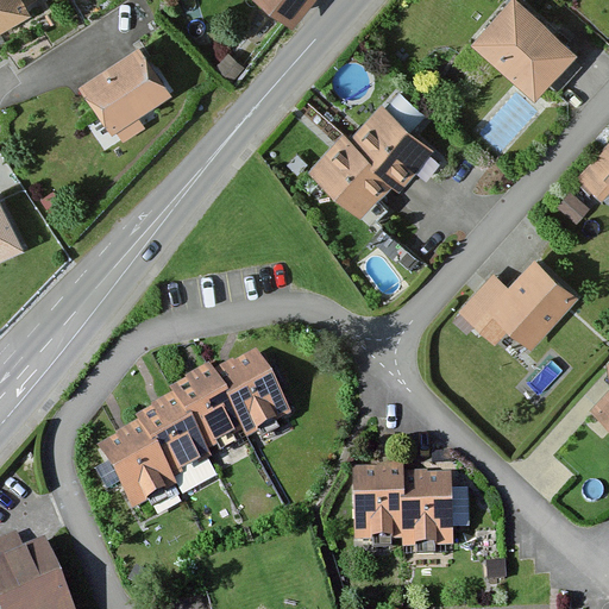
[(35,1),(33,0),(0,0),(0,31),(31,16),(25,6),(35,1)]
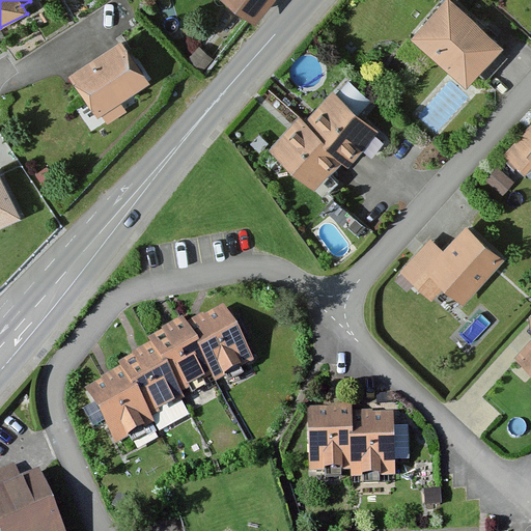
[(221,0),(255,27),(276,0),(221,0)]
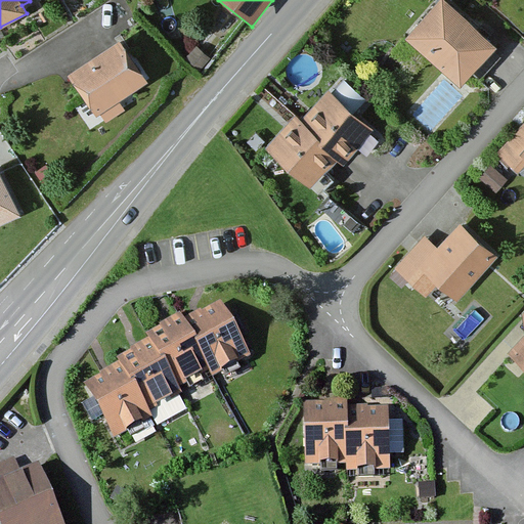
[(497,47),(443,0),(439,0),(405,40),(462,88),(497,47)]
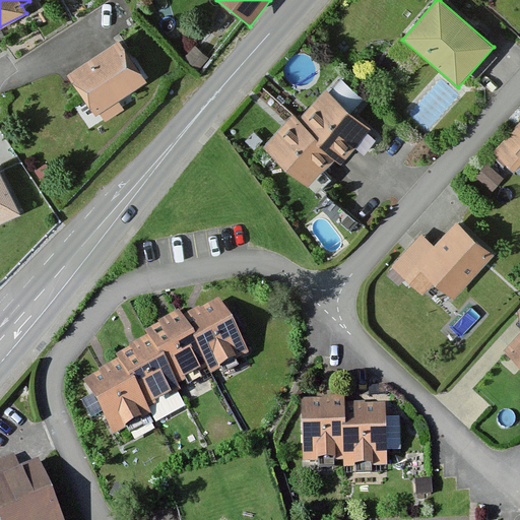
[(146,82),(118,39),(66,73),(95,118),(100,116),(105,123),(122,112),(116,103),(146,82)]
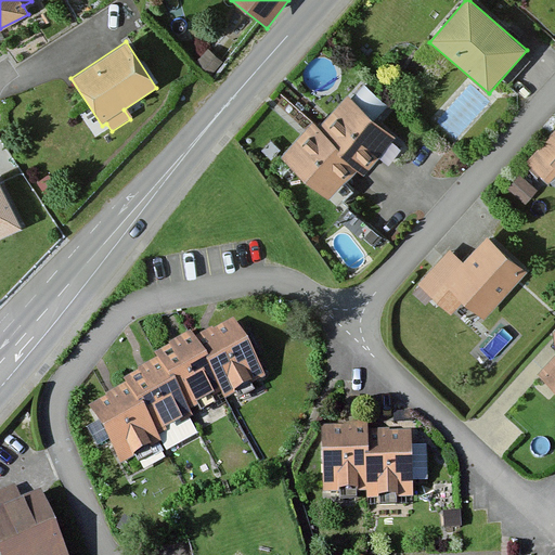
[(351,102),(347,98),(319,129),(311,123),(280,158),(328,201),(358,167),(364,172),(396,138),(376,120),(387,107),(364,87),(351,102)]
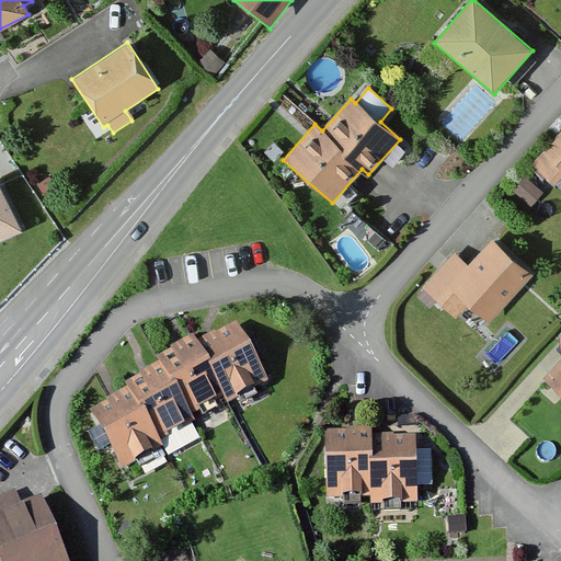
[(560,133),(530,167),(553,187),(560,179),(560,133)]
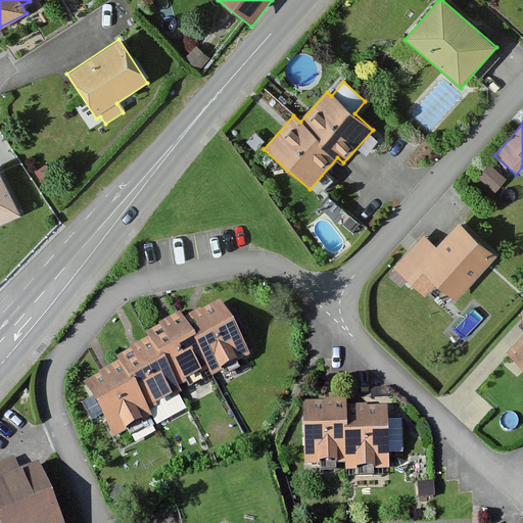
[(0,228),(22,218),(0,170),(0,228)]
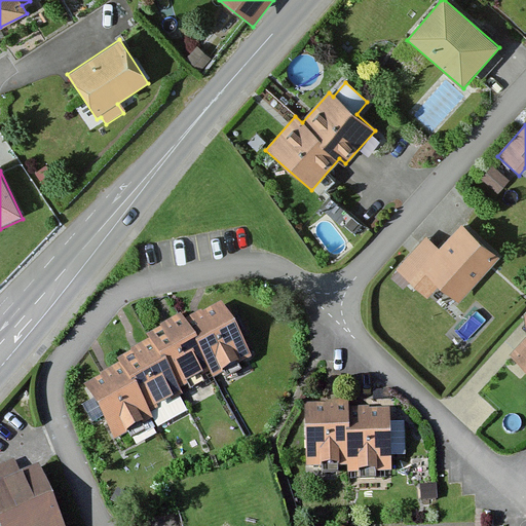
[(501,261),(461,226),(439,252),(424,239),(395,273),(426,301),(438,289),(459,307),(501,261)]
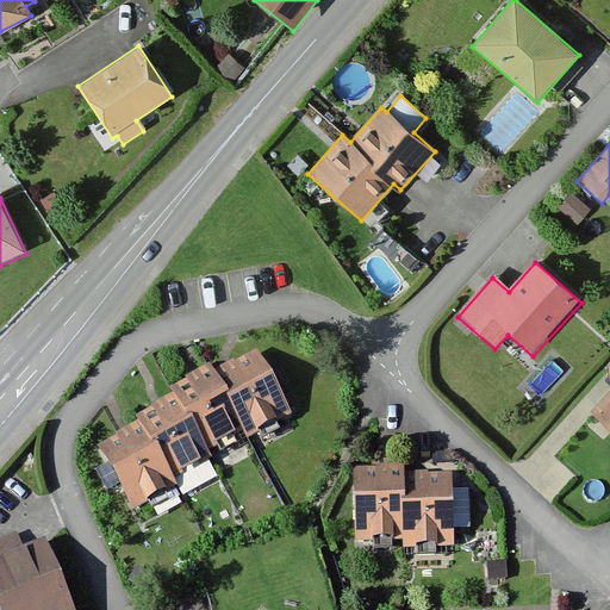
[(293,422),(257,359),(236,371),(234,367),(213,379),(210,373),(185,386),(185,387),(168,396),(170,400),(150,411),(153,415),(134,425),(136,429),(114,441),(116,443),(97,454),(132,518),(179,493),(174,485),(212,465),(209,458),(243,439),(248,447),(293,422)]
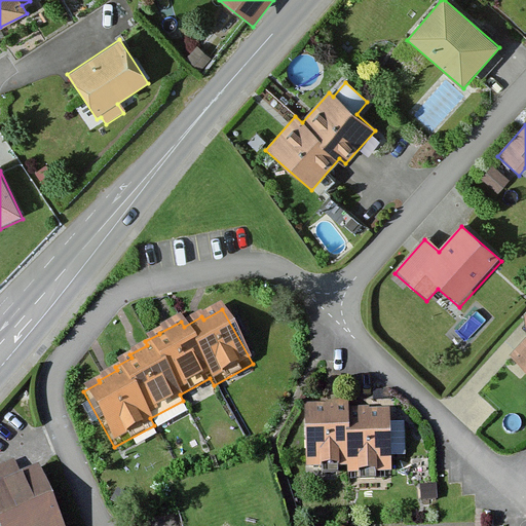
[(525,314),(524,318),(525,336),(509,355),(525,370),(525,314)]
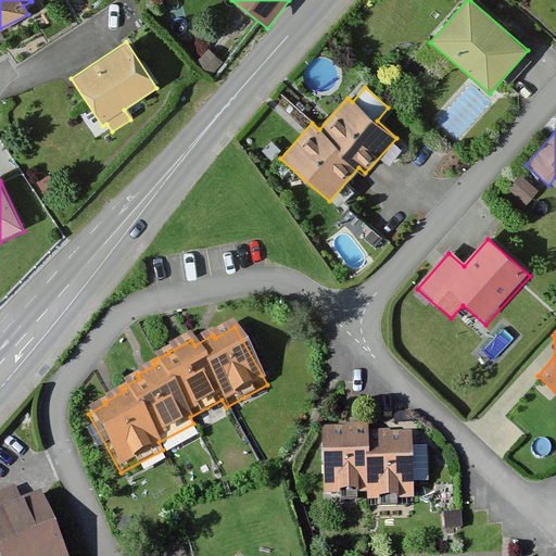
[(414,506),(411,441),(389,441),(389,438),(367,438),(367,430),(343,431),(343,434),(321,434),(324,500),(367,498),(367,507),(414,506)]
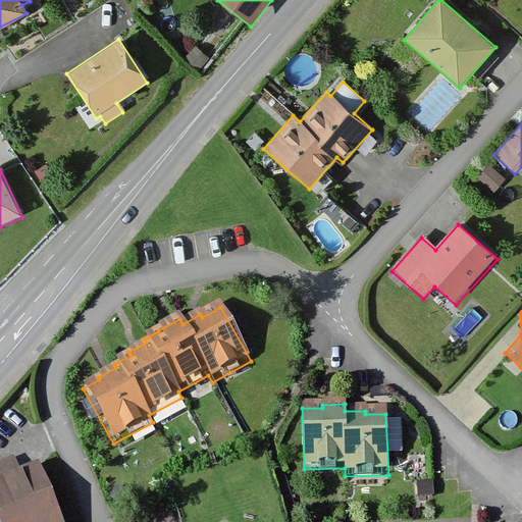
[(58,521),(36,470),(20,477),(13,462),(0,467),(0,521),(58,521)]
